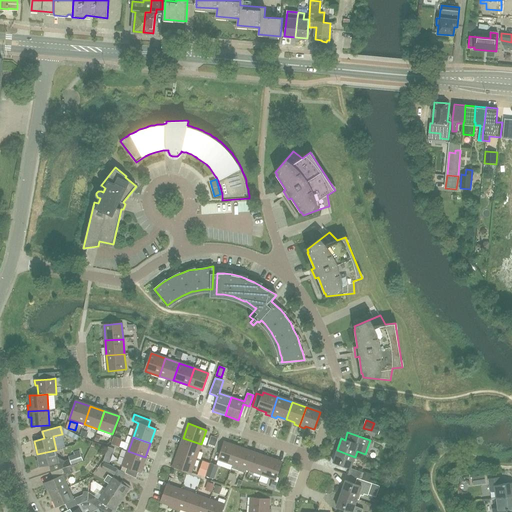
[(196,459),(201,444),(183,438),(178,452),(196,459)]
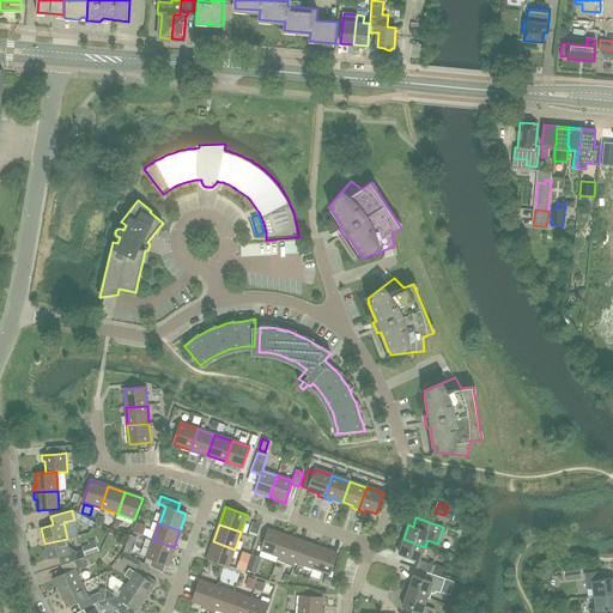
[(279,556),(286,535),(268,529),(261,550),(279,556)]
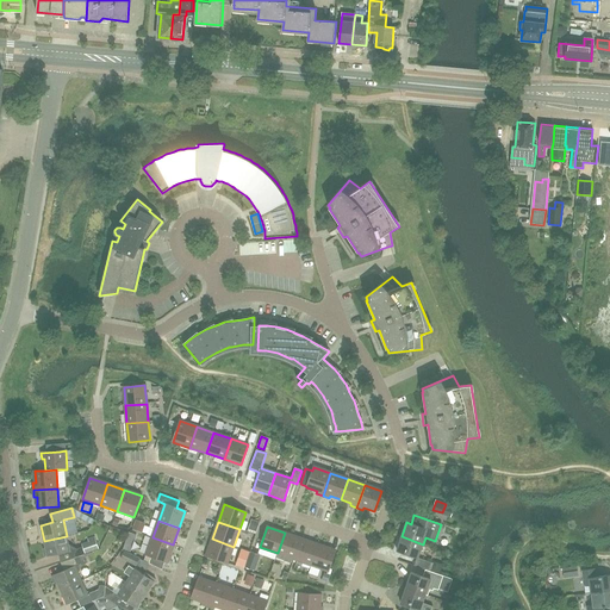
[(294,559),(302,539),(285,533),(278,553),(275,558),(292,564),(294,559)]
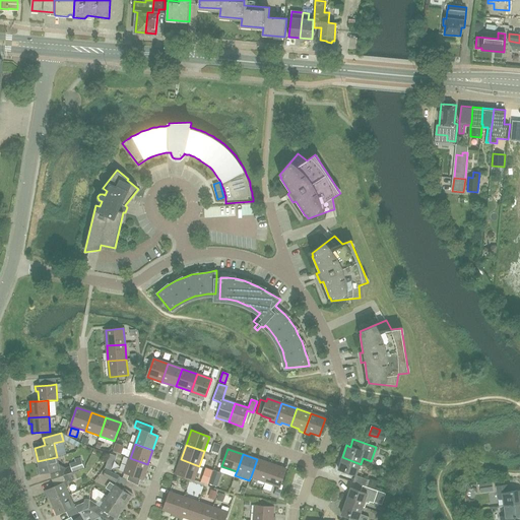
[(59,464),(57,457),(38,461),(39,466),(37,468),(38,473),(41,473),(41,474),(60,470),(59,464)]
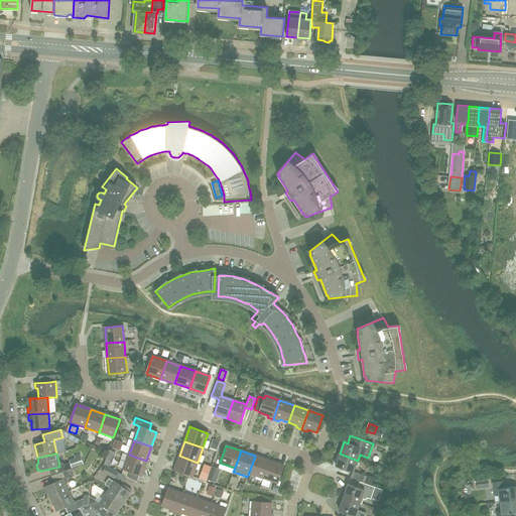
[(353,473),(358,461),(340,454),(335,467),(348,471),(352,473),(353,473)]
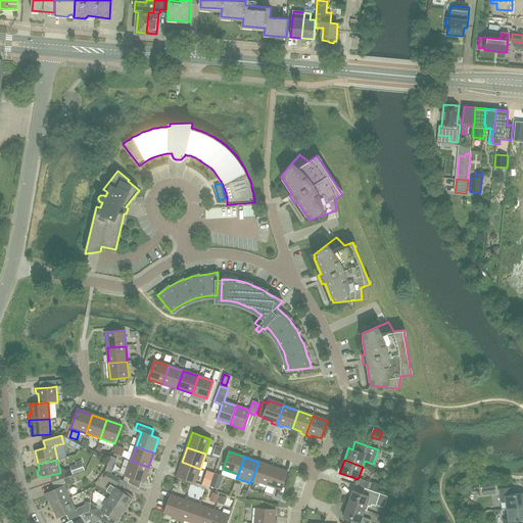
[(85,471),(81,461),(75,463),(76,465),(69,467),(73,475),(85,471)]
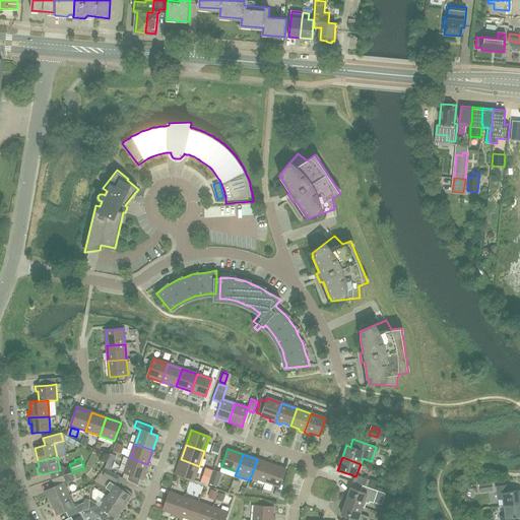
[(142,479),(147,464),(130,458),(125,473),(142,479)]
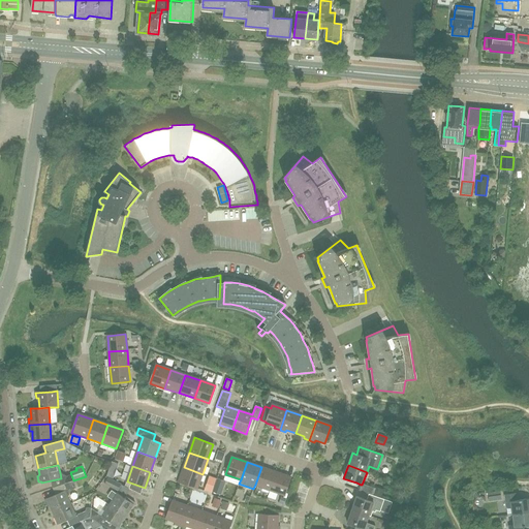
[(197,489),(203,474),(184,467),(179,483),(197,489)]
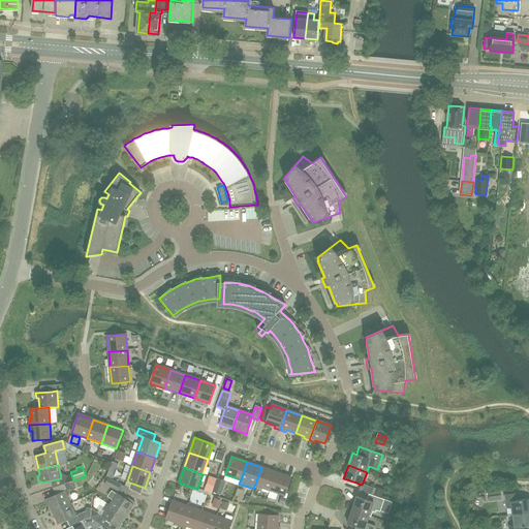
[(270,490),(276,472),(261,467),(255,485),(270,490)]
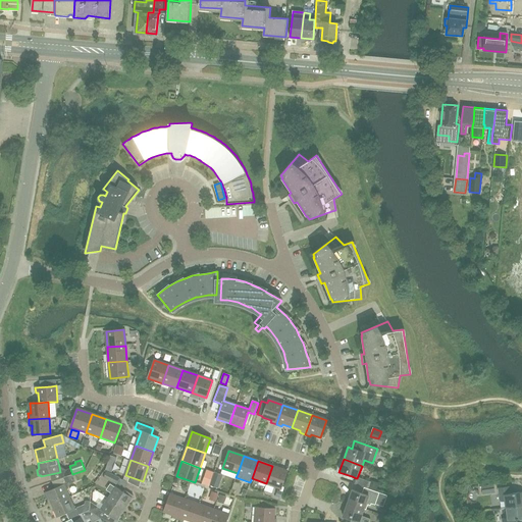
[(272,466),(266,483),(281,489),(288,471),(272,466)]
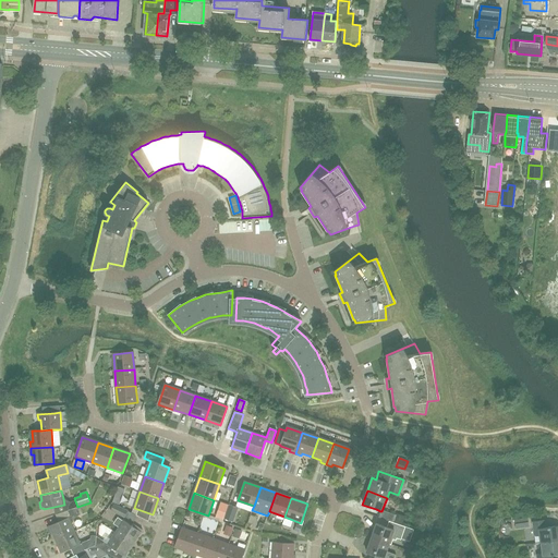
[(114,504),(110,511),(124,518),(128,511),(129,510),(114,504)]
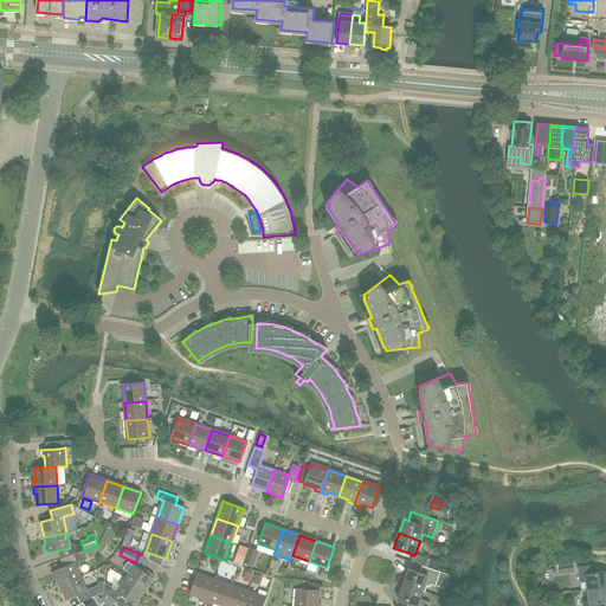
[(246,555),(256,559),(258,552),(249,548),(246,555)]
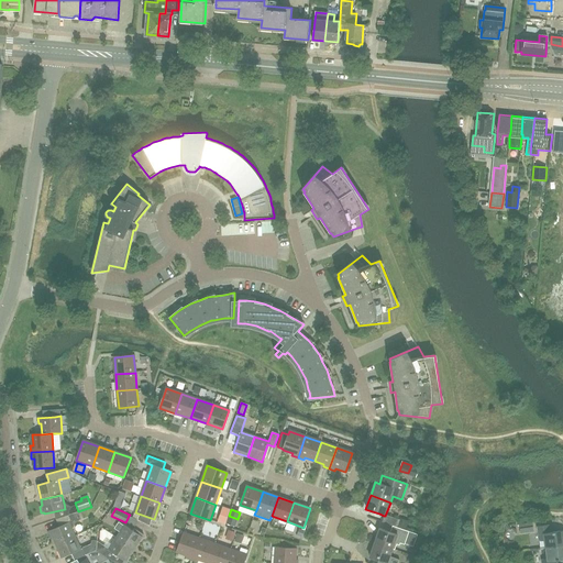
[(69,522),(72,521),(75,520),(76,522),(79,520),(76,512),(56,519),(59,527),(50,530),(50,531),(48,533),(51,538),(53,538),(55,544),(75,536),(69,522)]
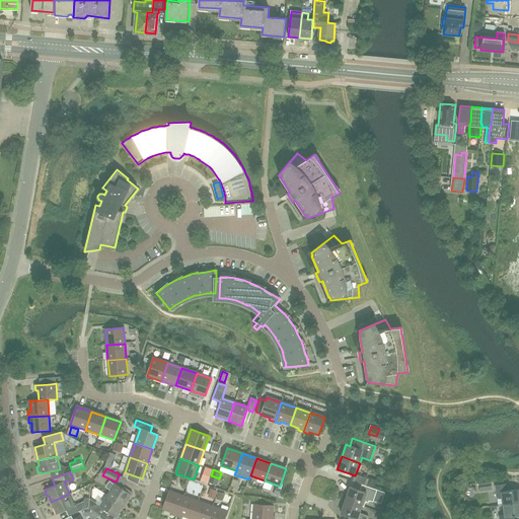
[(217,486),(219,478),(211,475),(209,483),(217,486)]
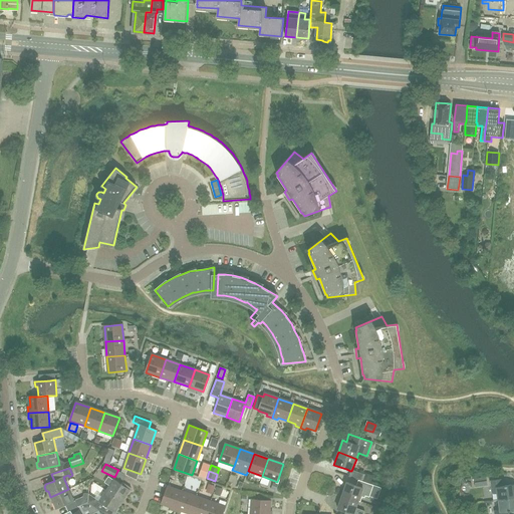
[(348,477),(358,480),(360,481),(363,482),(370,484),(373,475),(365,473),(364,475),(351,471),(350,471),(348,477)]
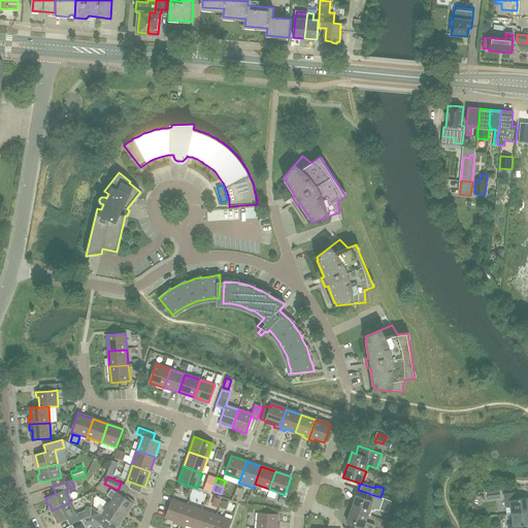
[(109,504),(126,516),(134,503),(133,503),(135,501),(127,496),(126,497),(125,496),(125,497),(117,493),(112,490),(108,496),(112,499),(109,504)]
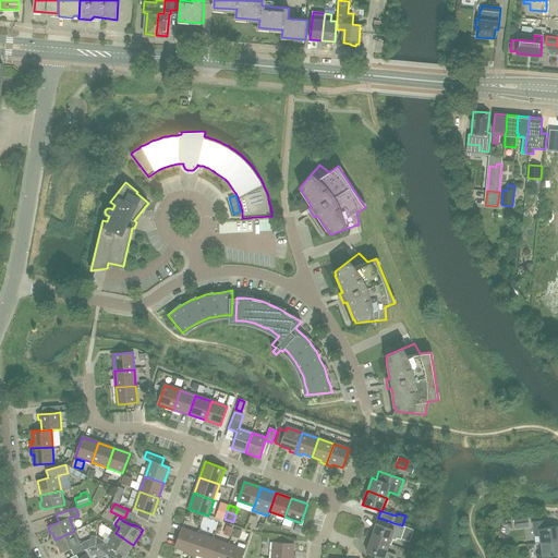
[(395,523),(391,522),(389,521),(387,528),(376,524),(372,538),(389,544),(391,545),(393,540),(396,541),(397,538),(401,541),(405,526),(402,525),(395,523)]
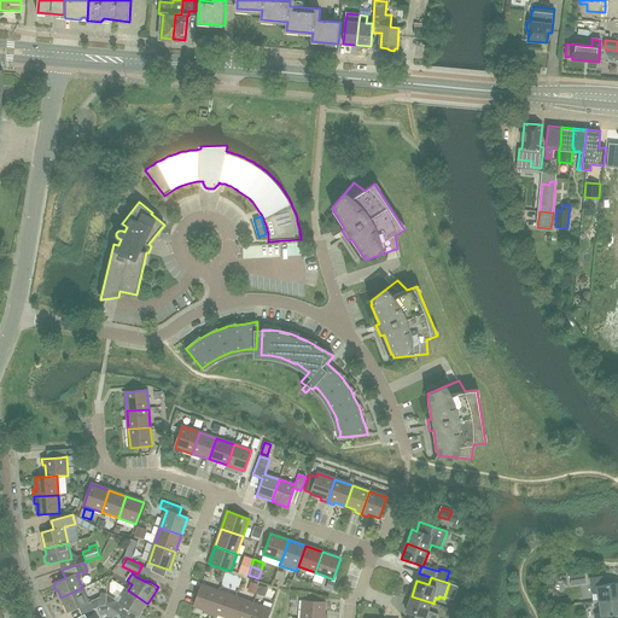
[(599,601),(617,599),(617,583),(605,586),(604,577),(590,578),(593,602),(599,601)]
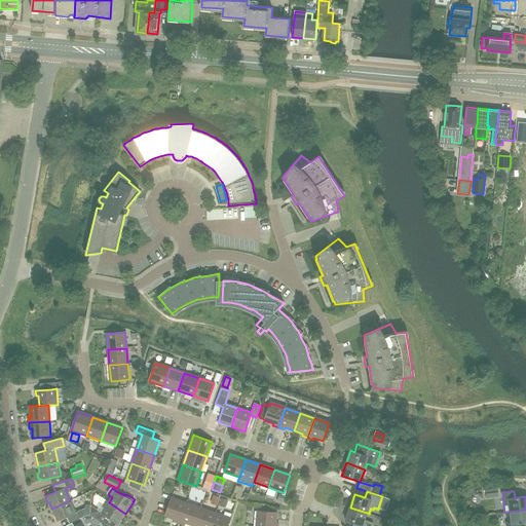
[(179,523),(186,503),(172,498),(165,516),(175,519),(175,522),(179,523)]
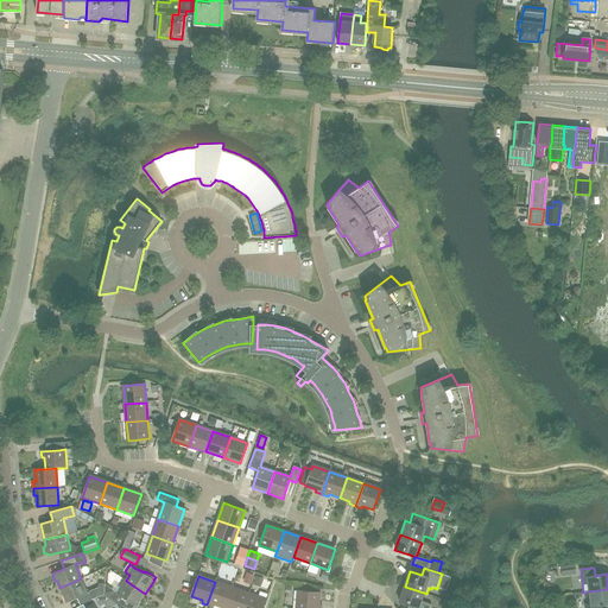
[(81,578),(59,588),(67,602),(88,594),(81,578)]
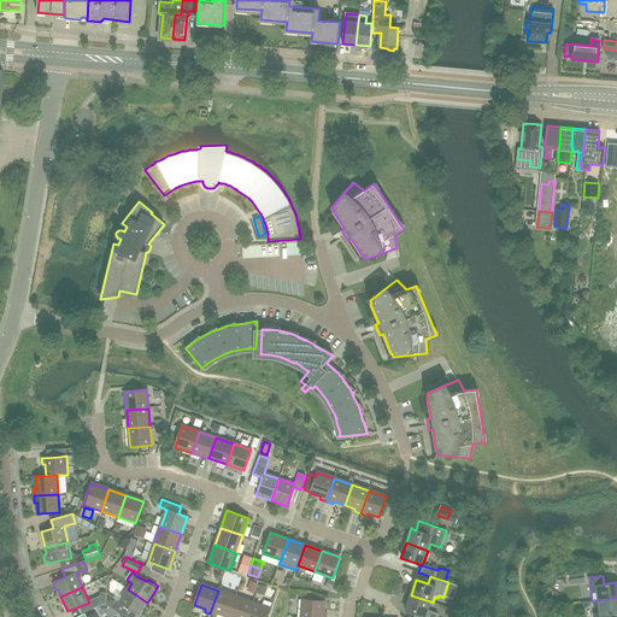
[(137,616),(147,603),(128,589),(119,601),(106,593),(106,601),(105,603),(111,607),(127,616),(134,616),(136,615),(137,616)]
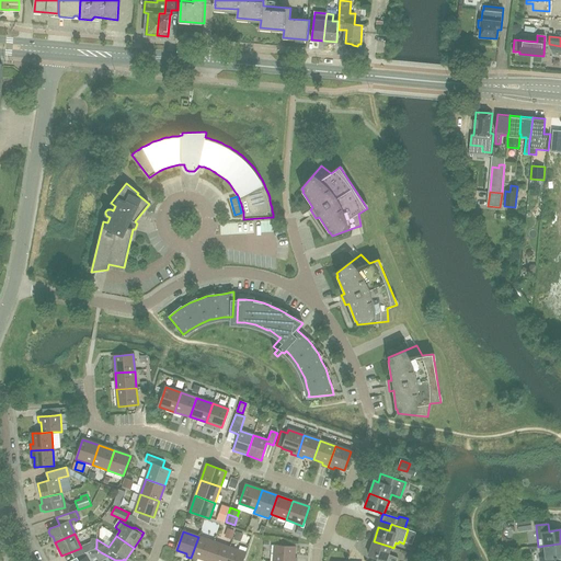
[(208,560),(215,542),(198,537),(191,558),(197,560),(198,558),(208,560)]
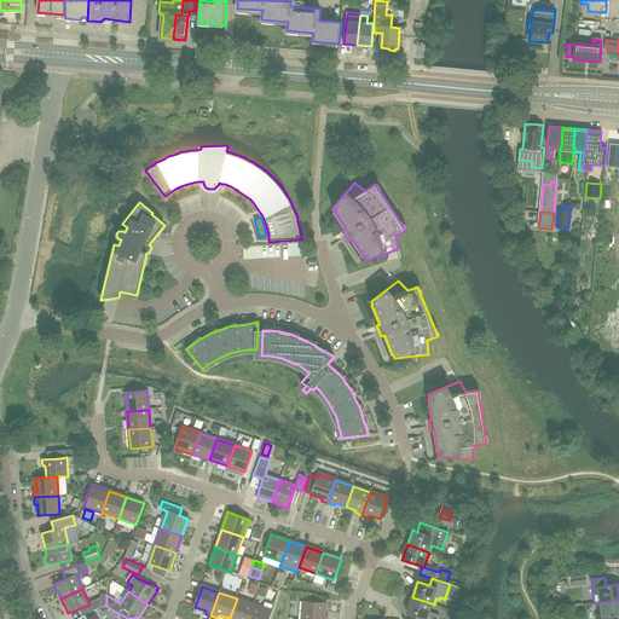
[(94,609),(103,605),(100,597),(91,602),(94,609)]
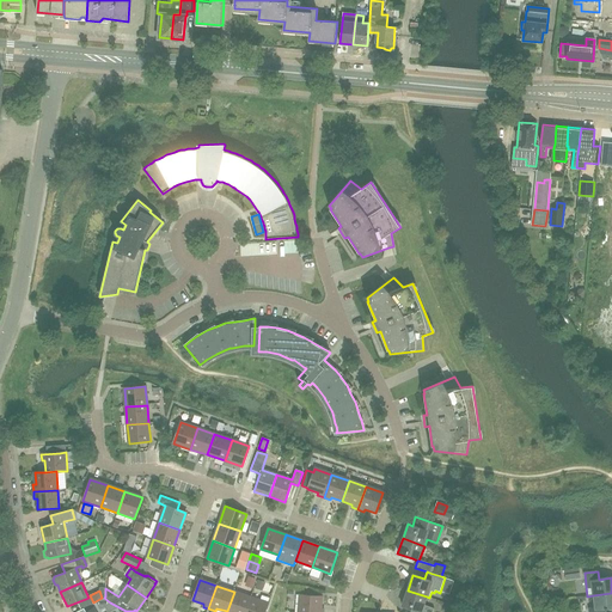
[(423,605),(427,597),(408,591),(402,606),(414,610),(412,611),(432,611),(434,609),(423,605)]
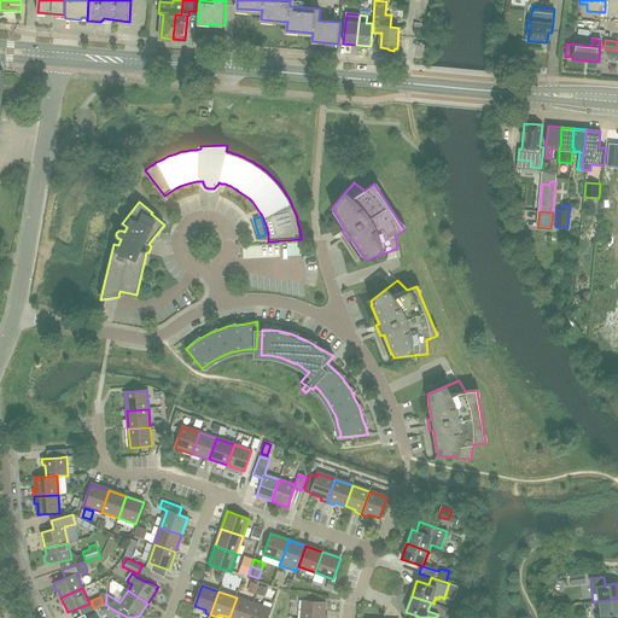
[(248,617),(254,604),(237,598),(229,617),(228,617),(248,617)]
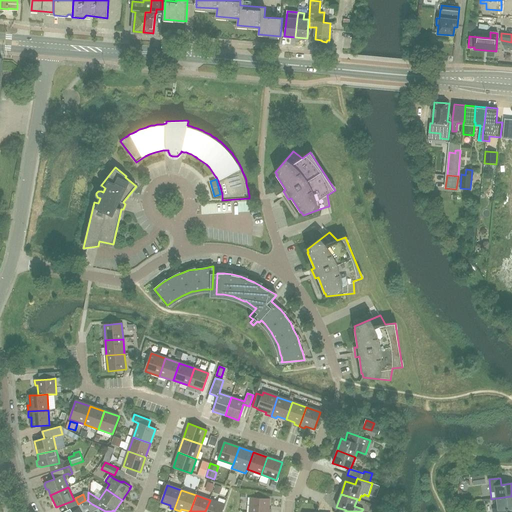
[(493,511),(506,511),(506,510),(511,509),(511,496),(496,498),(498,509),(493,509),(493,511)]
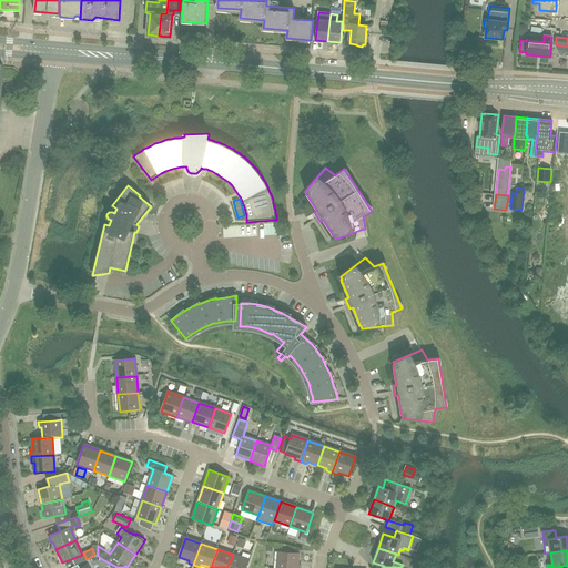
[(277,553),(276,567),(300,567),(301,565),(297,565),(298,554),(277,553)]
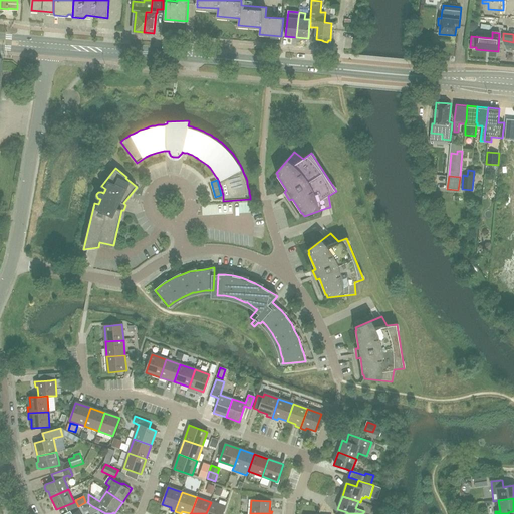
[(88,501),(81,505),(84,511),(87,509),(92,506),(87,502),(88,501)]
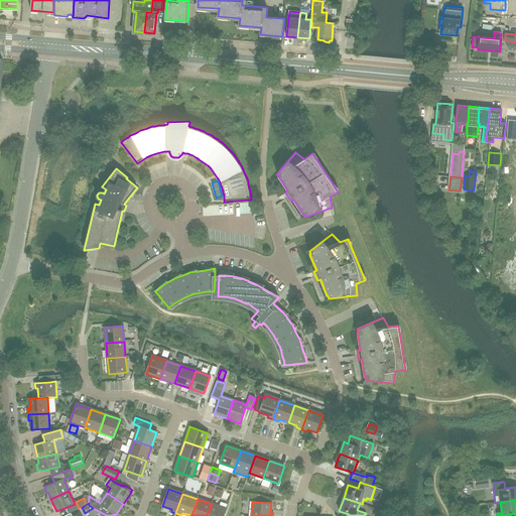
[(212,504),(207,515),(223,515),(226,509),(212,504)]
